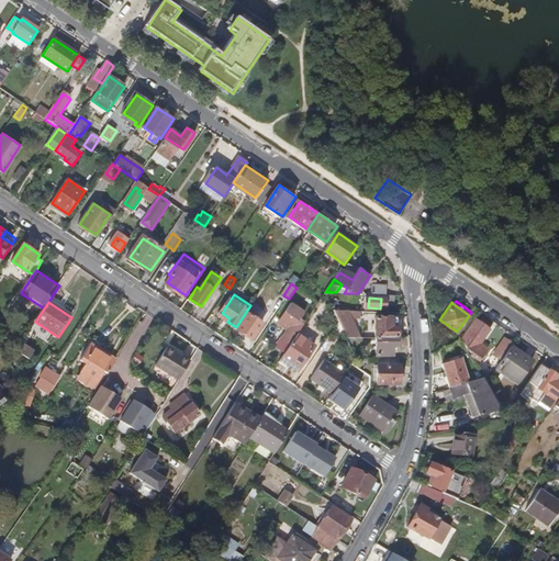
[(297,305),(294,309),(292,312),(288,309),(281,320),(293,328),(287,338),(292,341),(299,332),(305,322),(300,317),(305,311),(297,305)]
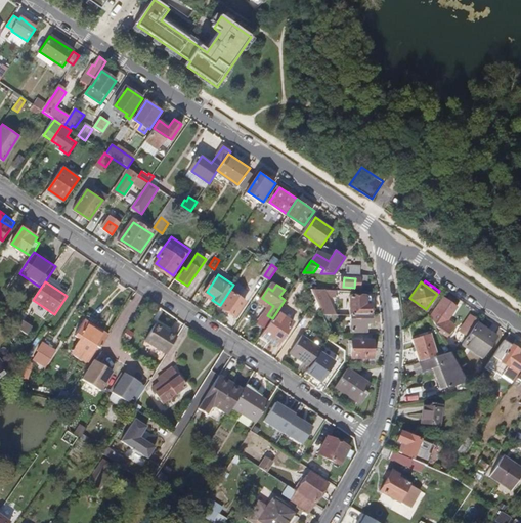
[(336,296),(337,291),(313,290),(317,299),(323,312),(335,313),(329,295),(336,296)]
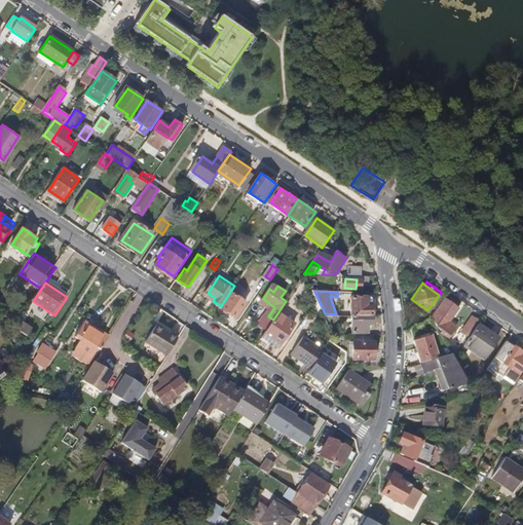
[(235,292),(224,308),(237,317),(248,301),(235,292)]
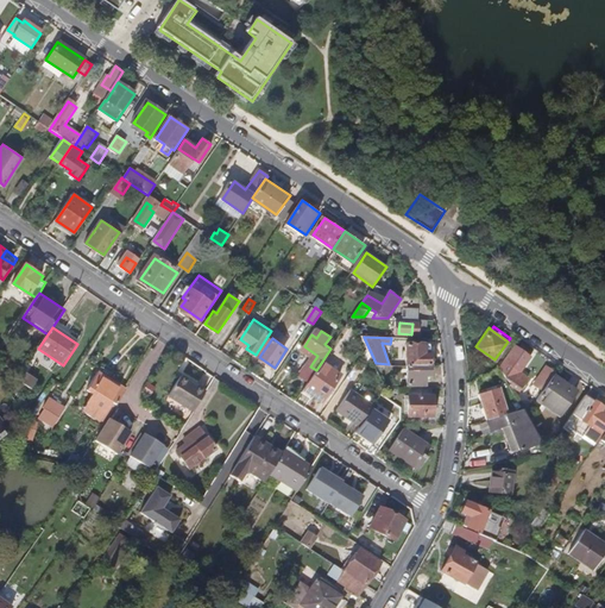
[(411,344),(410,364),(433,365),(434,351),(429,351),(429,345),(411,344)]
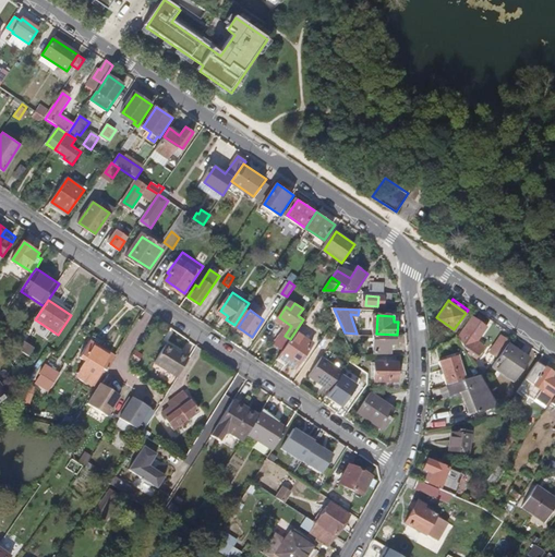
[(465,330),(462,329),(458,336),(463,344),(471,350),(469,354),(477,360),(485,347),(478,341),(486,326),(472,317),(465,330)]
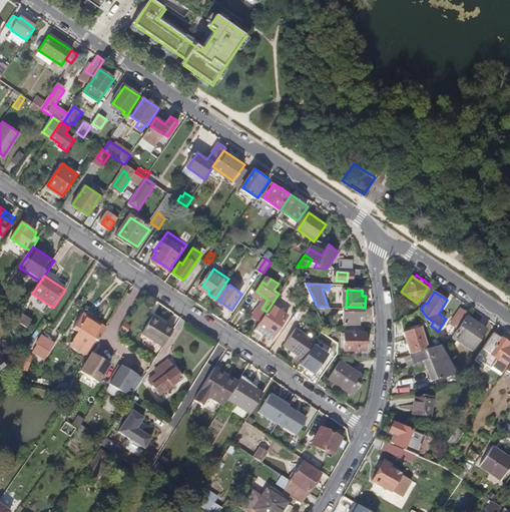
[(8,298),(3,304),(12,311),(16,304),(8,298)]
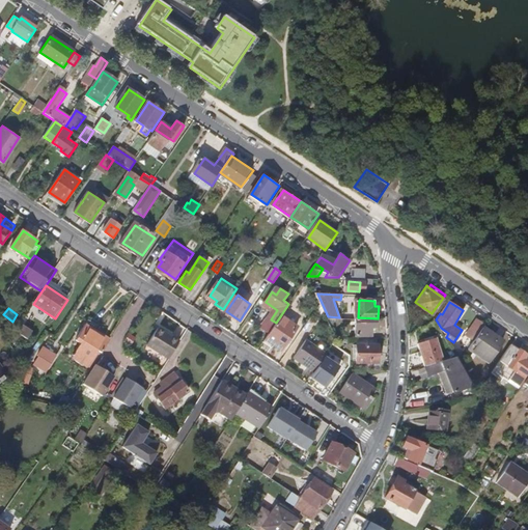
[(268,338),(276,343),(282,347),(298,324),(282,313),(276,323),(267,337),(268,338)]
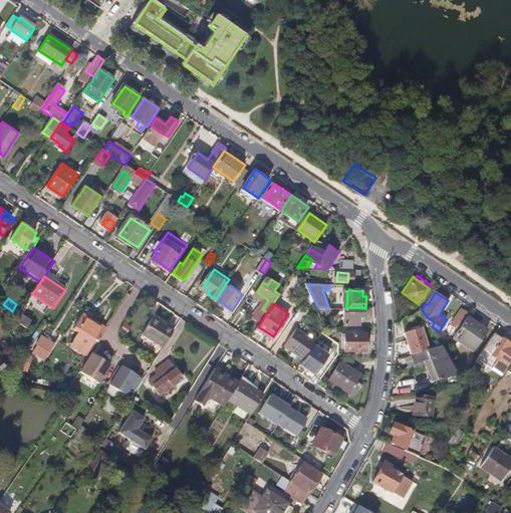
[(365,317),(365,308),(346,307),(345,322),(362,323),(362,317),(365,317)]
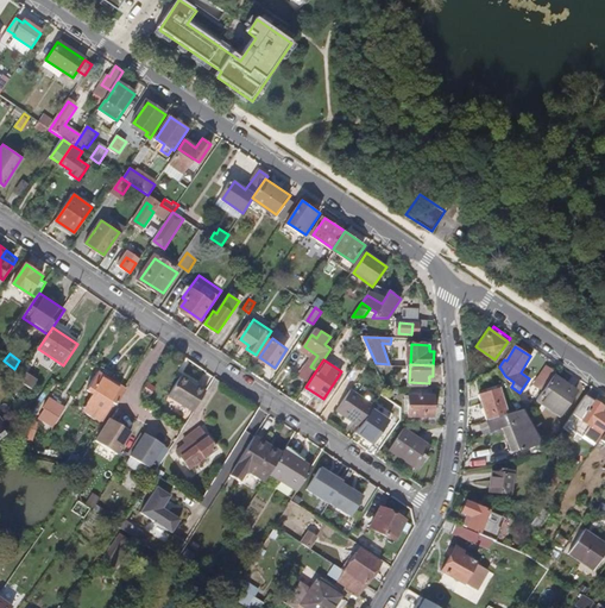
[(554,374),(555,371),(547,365),(535,382),(544,388),(554,374)]
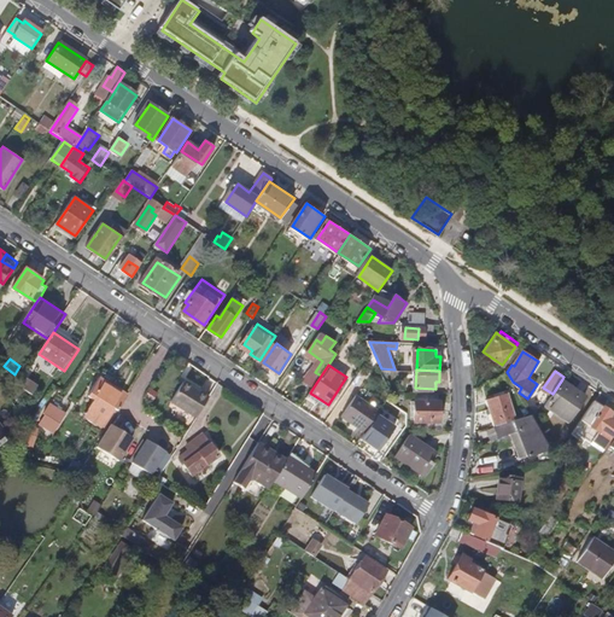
[(99,376),(77,409),(100,424),(112,407),(117,411),(128,395),(99,376)]
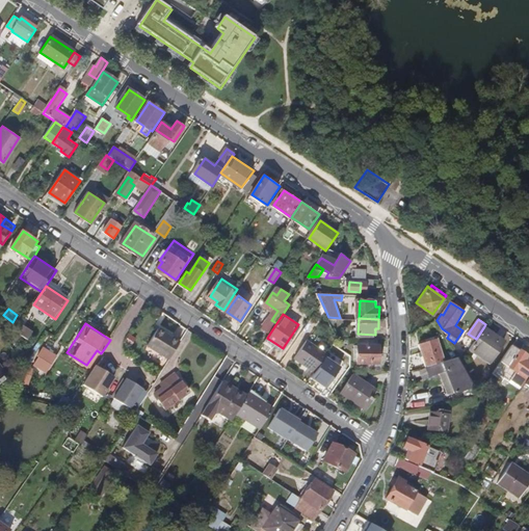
[(503,340),(484,326),(476,339),(469,349),(488,362),(503,340)]
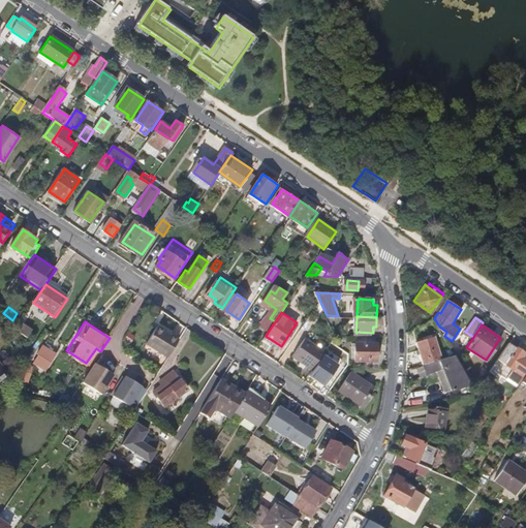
[(148,342),(168,356),(180,339),(172,334),(172,335),(164,332),(165,330),(159,325),(148,342)]
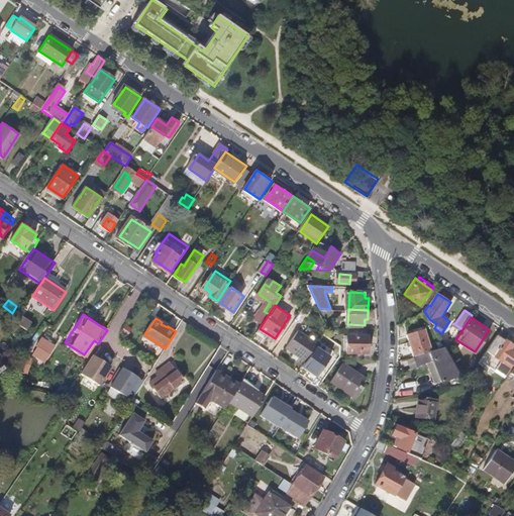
[(24,320),(20,326),(30,333),(34,326),(24,320)]
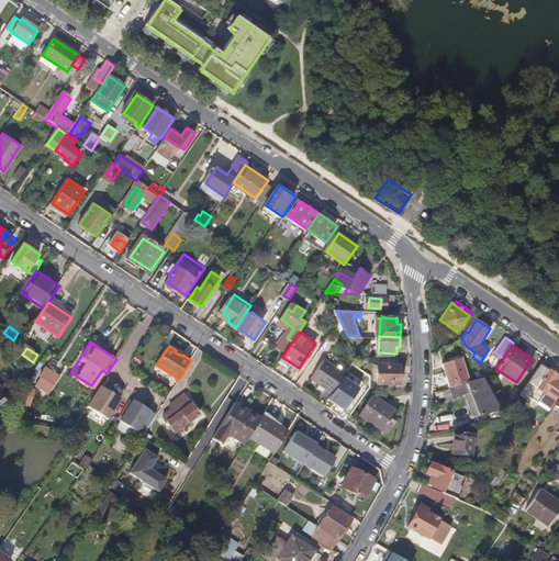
[(446,363),(454,385),(471,379),(464,357),(446,363)]
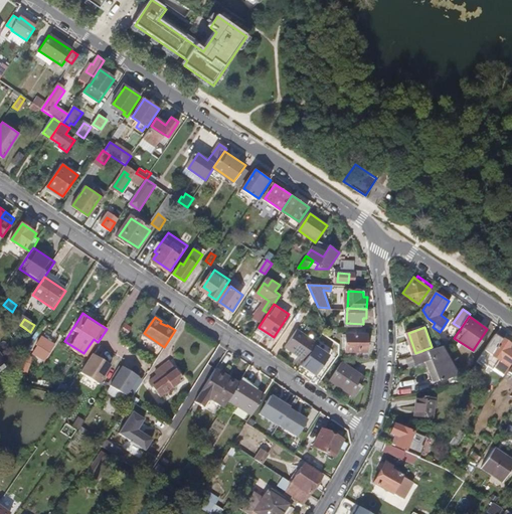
[(285,347),(293,352),(295,350),(306,358),(318,341),(298,328),(285,347)]
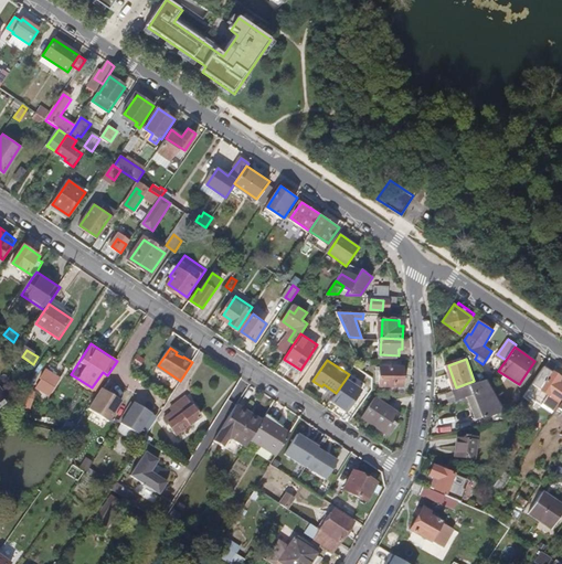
[(64,375),(51,366),(46,373),(59,382),(64,375)]
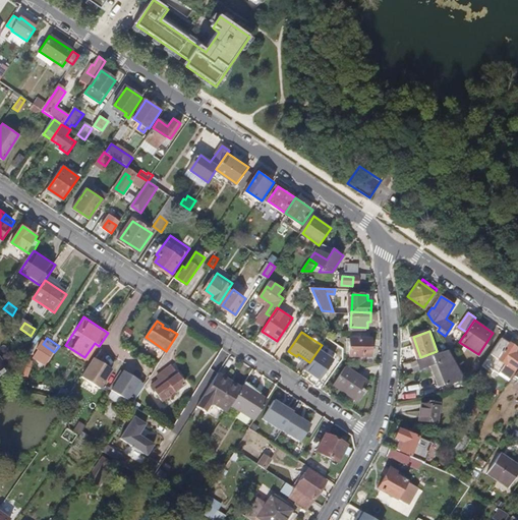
[(373,355),(375,339),(354,338),(353,354),(373,355)]
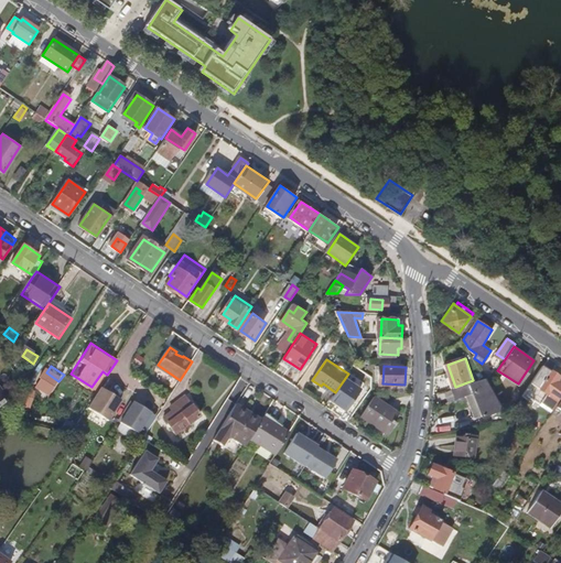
[(549,374),(541,368),(526,390),(547,404),(552,397),(557,399),(560,393),(560,376),(552,370),(549,374)]
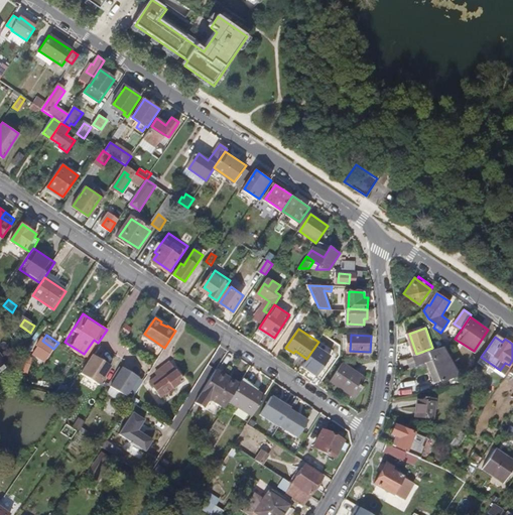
[(94,340),(84,354),(89,357),(98,343),(94,340)]
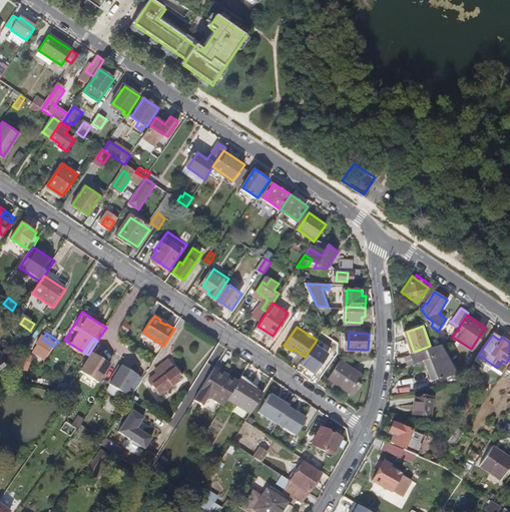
[(317,375),(333,354),(318,343),(303,364),(317,375)]
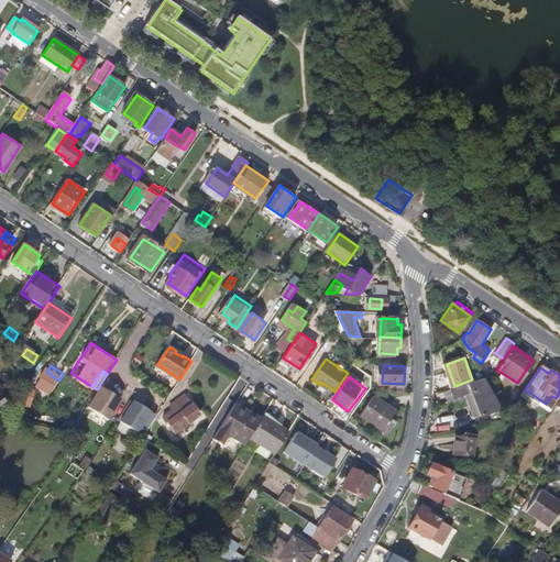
[(456,390),(475,387),(489,384),(487,383),(484,376),(472,379),(454,386),(456,390)]
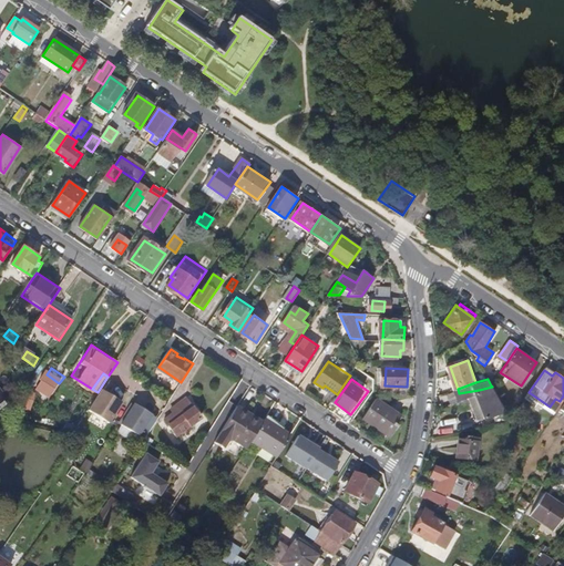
[(0,407),(12,398),(0,381),(0,407)]
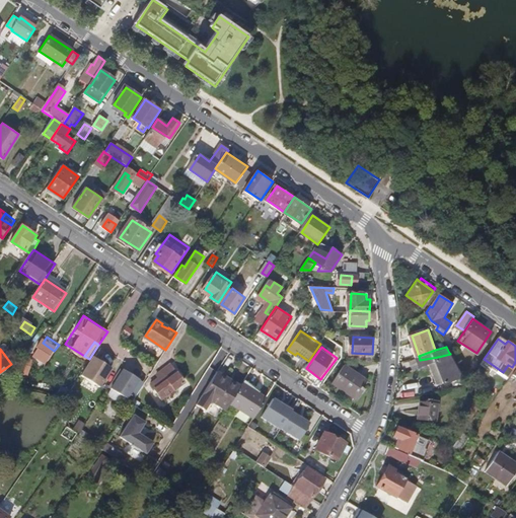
[(295,355),(307,363),(308,361),(297,353),(295,355)]
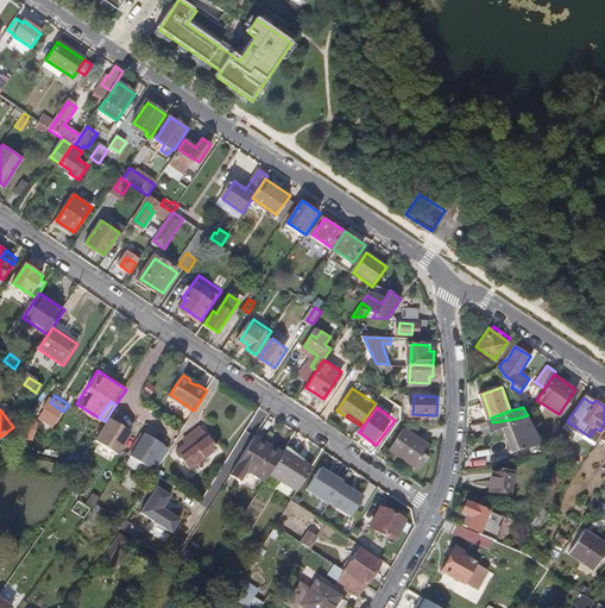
[(520,446),(542,442),(528,415),(514,419),(520,446)]
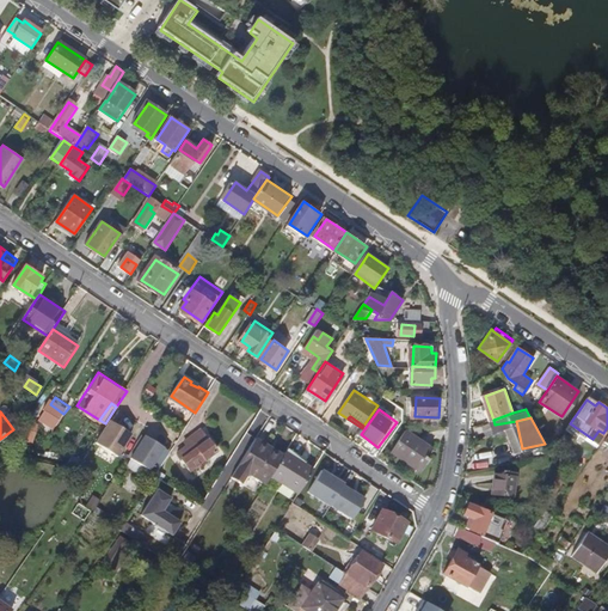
[(109,420),(94,443),(117,457),(131,435),(109,420)]
